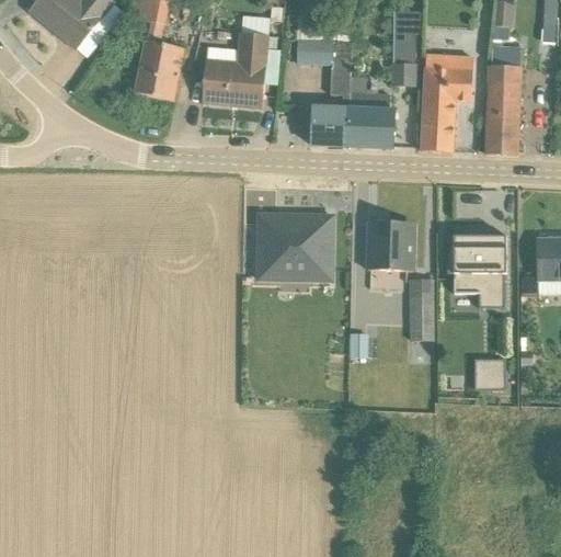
[(106,11),(114,1),(113,0),(36,0),(27,10),(75,48),(29,10),(86,56),(116,20),(106,11)]
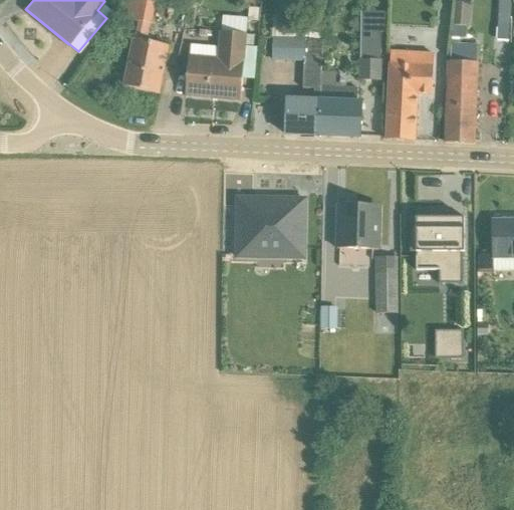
[(122,84),(158,91),(168,44),(146,39),(150,21),(151,22),(156,0),(120,0),(117,15),(119,16),(115,34),(133,38),(122,84)]
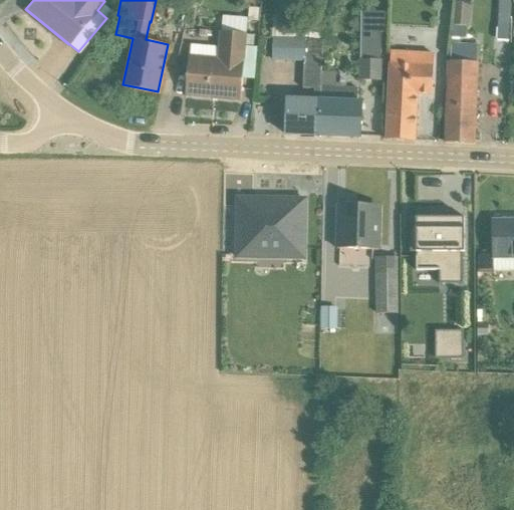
[(469,24),(471,1),(455,0),(453,23),(454,23),(453,33),(451,34),(450,59),(448,59),(444,140),(445,141),(473,142),(474,142),(477,63),(477,43),(463,43),(463,38),(459,38),(459,35),(464,35),(465,34),(466,23),(469,24)]
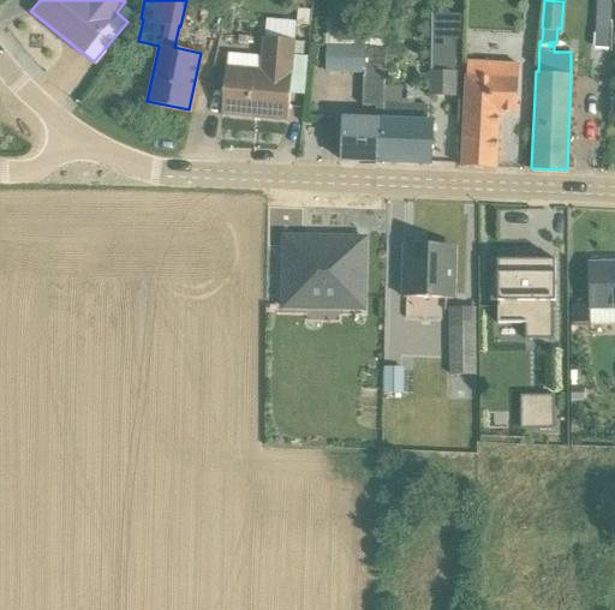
[(460,12),(435,12),(435,35),(430,36),(430,58),(452,58),(452,59),(437,59),(436,84),(454,85),(455,60),(460,59),(460,12)]
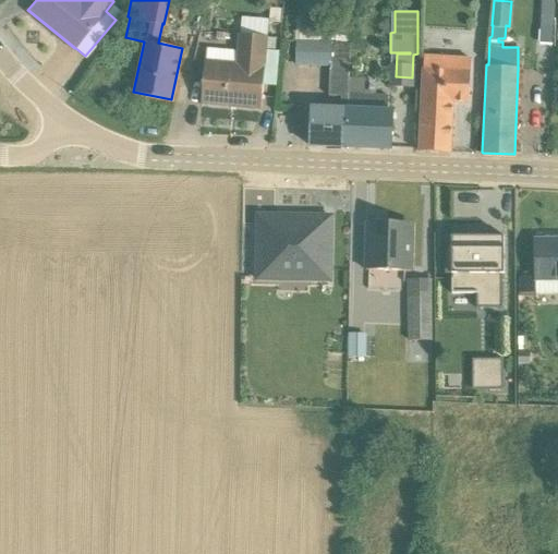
[(319,15),(294,14),(294,63),(329,64),(327,93),(339,94),(339,105),(311,104),(310,144),(344,145),(349,38),(351,38),(350,26),(319,25),(319,15)]
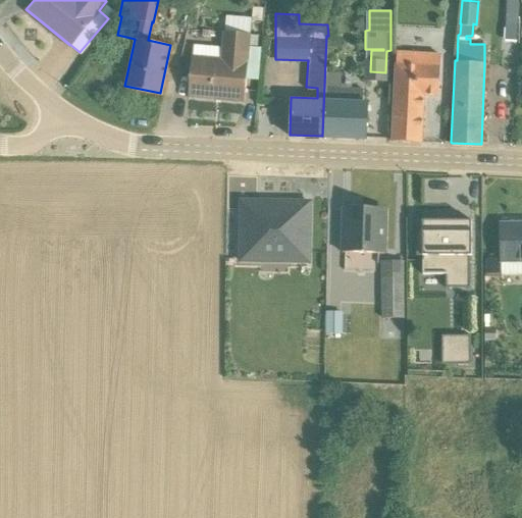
[(251,16),(250,16),(225,14),(223,30),(221,31),(220,45),(192,43),(188,95),(244,100),(251,16)]
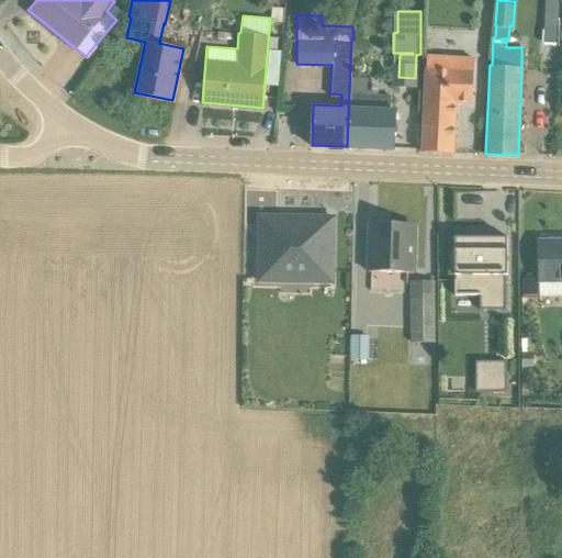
[(561,19),(544,19),(543,32),(561,33),(561,19)]
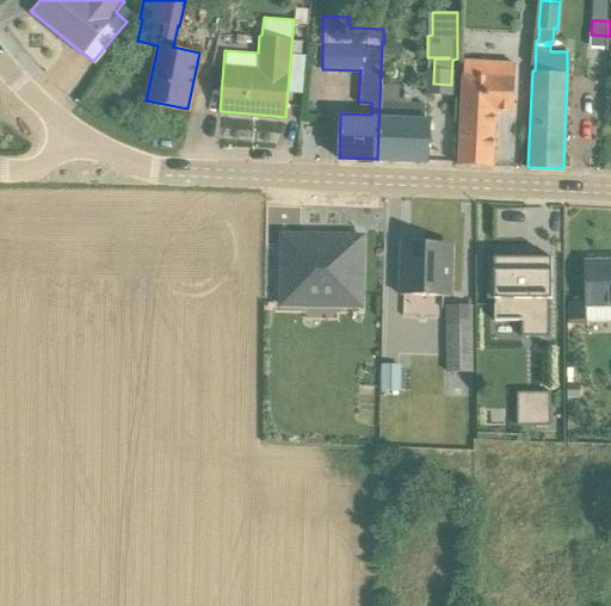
[(516,61),(514,60),(464,57),(458,164),(491,166),(494,111),(512,112),(516,61)]
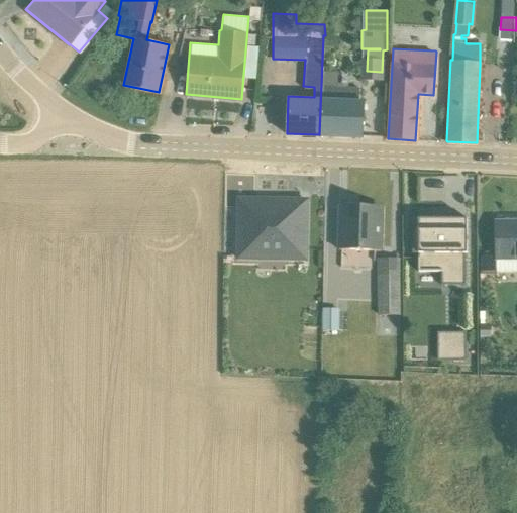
[(357,87),(321,85),(319,134),(362,135),(363,99),(357,99),(357,87)]
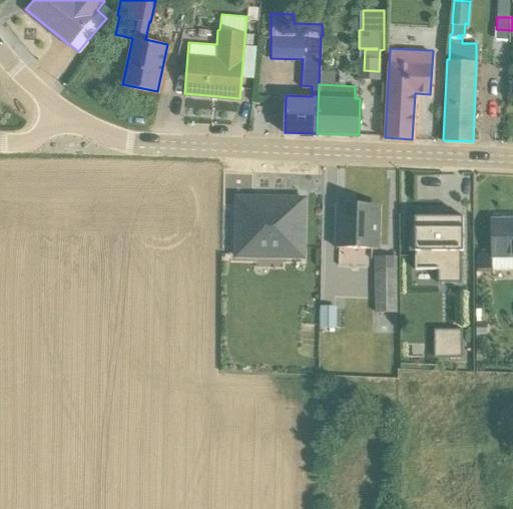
[(235,204),(235,257),(303,258),(303,196),(283,196),(282,200),(269,200),(269,198),(266,196),(259,196),(255,198),(255,199),(252,200),(252,204),(235,204)]
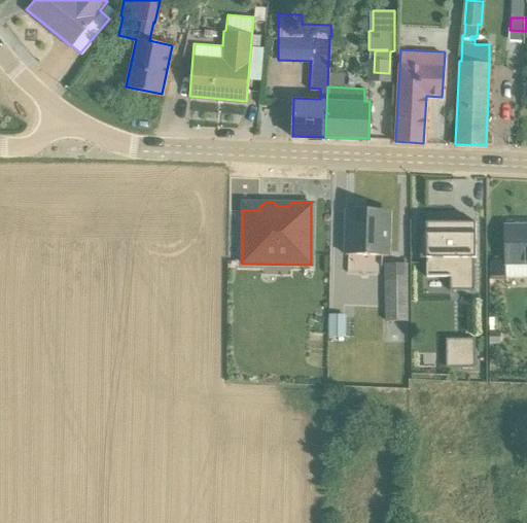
[(345,225),(345,252),(382,253),(389,253),(390,210),(382,210),(352,209),(351,225),(345,225)]
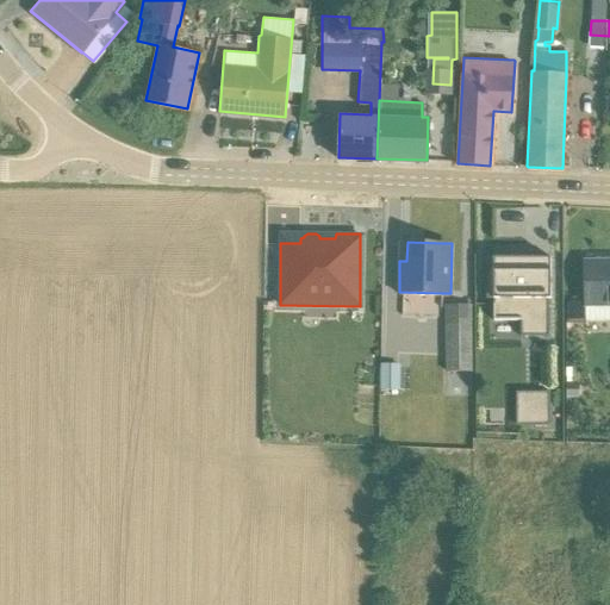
[(517,256),(492,256),(492,263),(485,263),(485,297),(493,297),(493,318),(520,318),(520,334),(547,335),(548,253),(517,253),(517,256)]
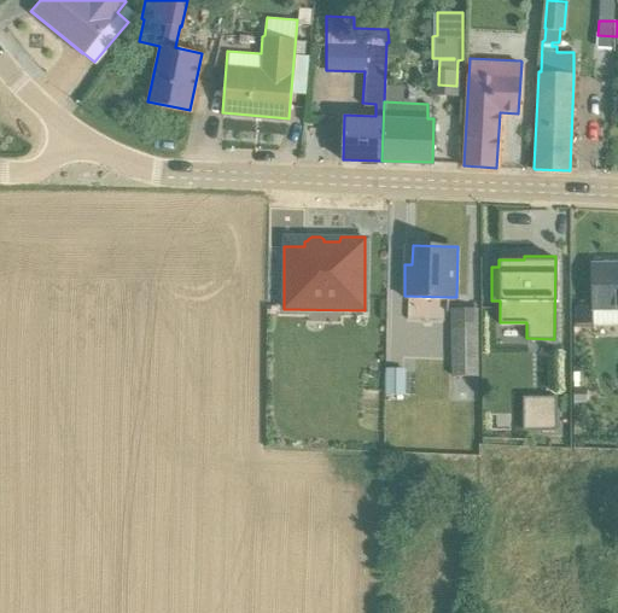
[(575,323),(593,323),(610,323),(611,336),(617,334),(617,262),(592,263),(593,305),(573,305),(575,323)]
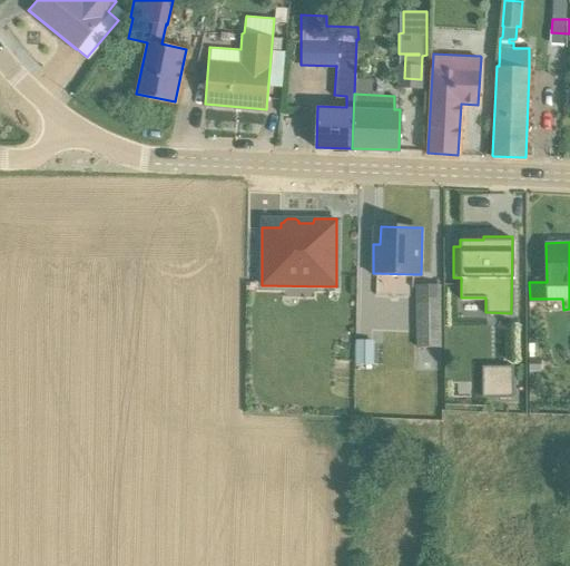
[(418,357),(440,357),(440,345),(441,344),(440,283),(414,283),(415,345),(418,345),(418,357)]
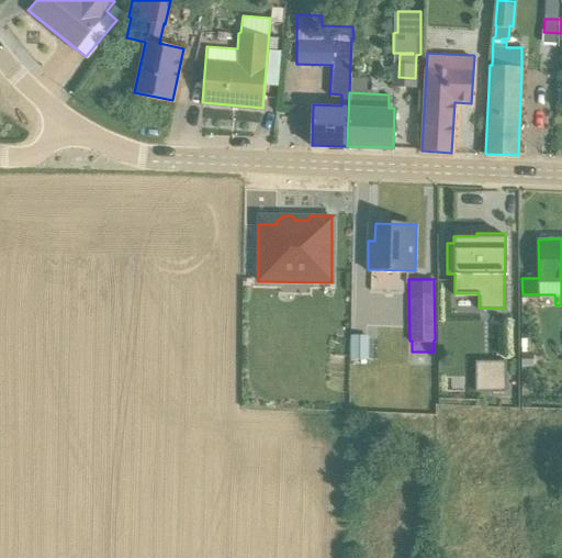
[(506,356),(478,357),(479,386),(508,384),(506,356)]
